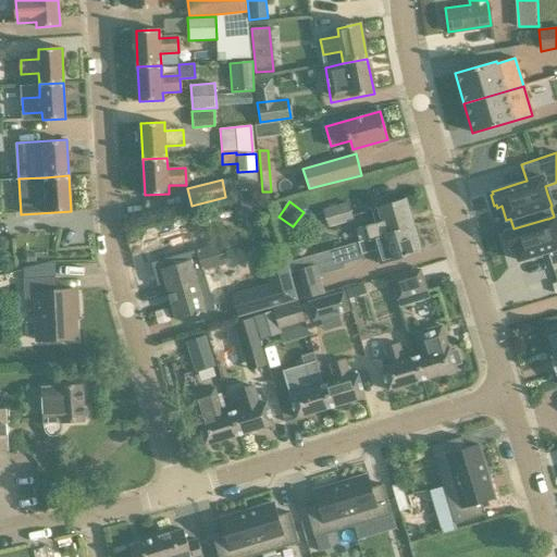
[(329,227),(354,220),(348,201),(323,209),(329,227)]
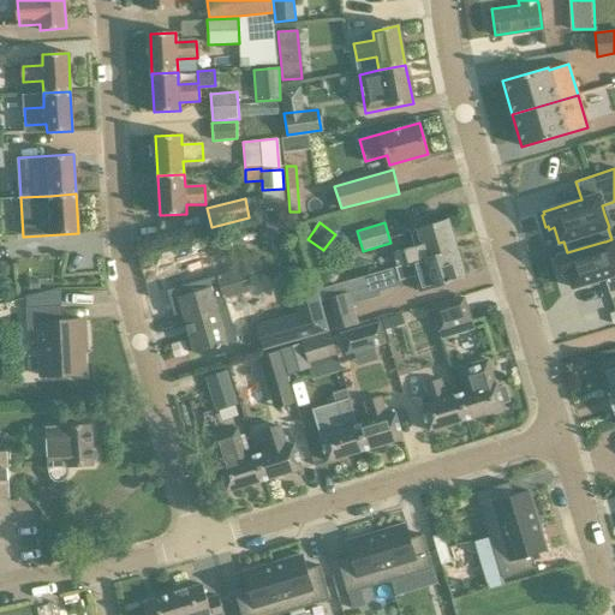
[(392,268),(393,268),(455,250),(448,222),(410,233),(415,246),(393,252),(396,267),(392,268)]
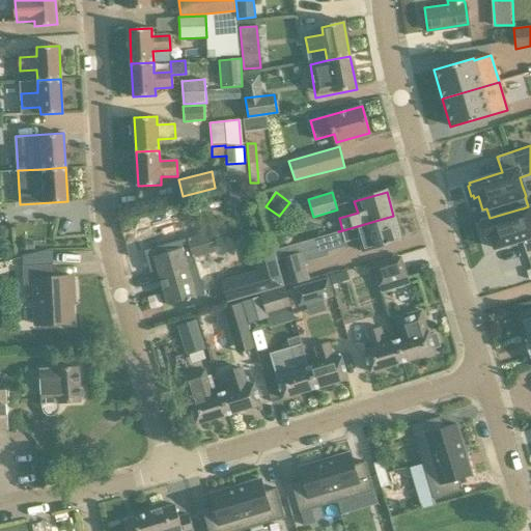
[(481,223),(479,224),(482,234),(485,233),(485,236),(490,235),(494,249),(522,240),(526,253),(530,251),(530,205),(529,206),(528,206),(523,208),(522,208),(490,218),(486,219),(481,221),(481,223)]
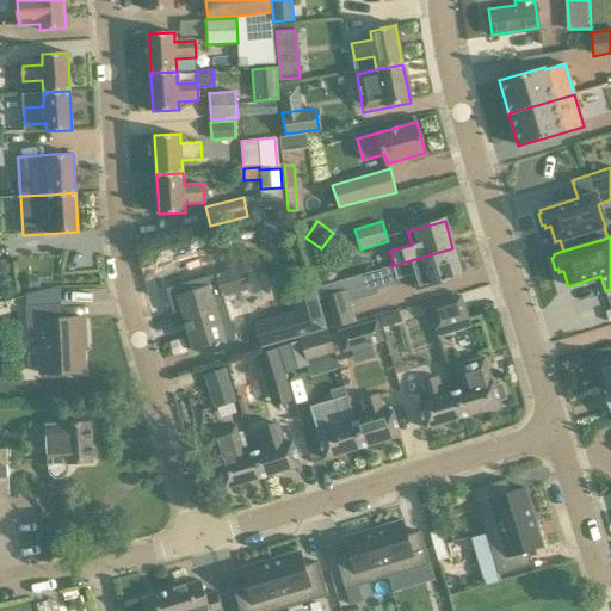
[(456,259),(452,248),(390,266),(394,279),(399,278),(411,275),(415,290),(461,277),(467,270),(464,260),(456,259)]
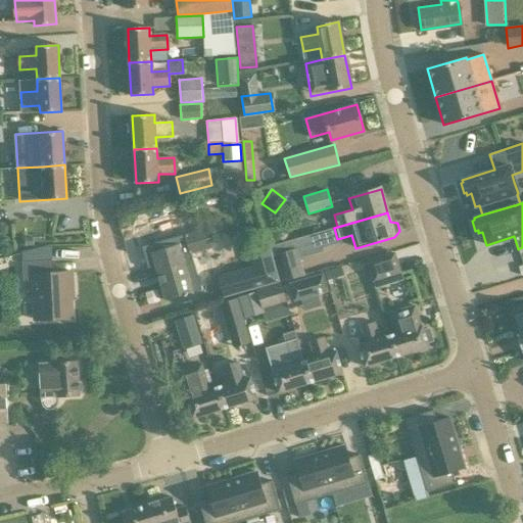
[(251,221),(236,236),(245,246),(262,231),(251,221)]
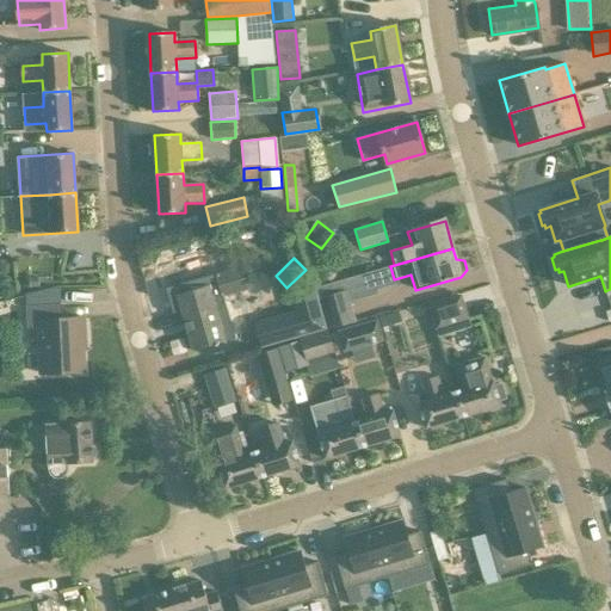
[(245,266),(215,275),(217,283),(189,291),(187,289),(168,295),(173,313),(180,310),(192,351),(215,345),(215,346),(218,345),(218,344),(226,341),(217,312),(226,309),(223,297),(252,289),(245,266)]
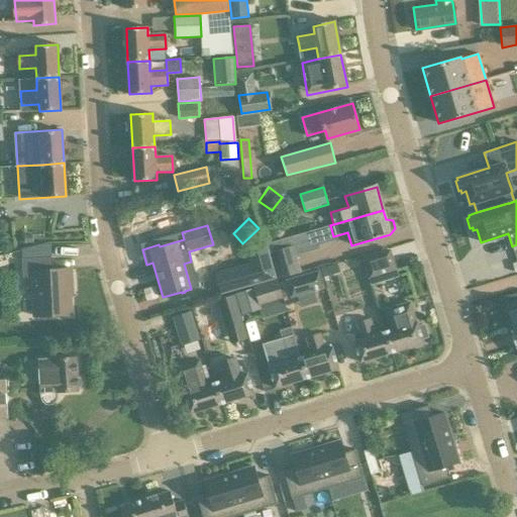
[(292,246),(289,237),(270,242),(272,251),(271,252),(278,279),(301,272),(294,245),(292,246)]
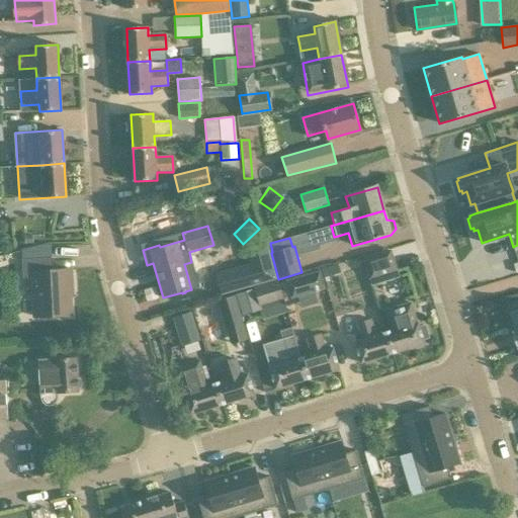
[(392,250),(365,258),(373,283),(399,277),(392,250)]
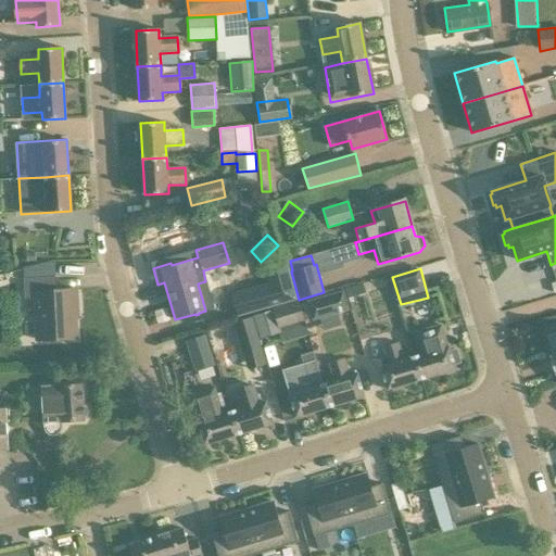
[(73,308),(76,308),(75,289),(54,290),(54,277),(23,278),(24,298),(35,297),(38,340),(74,338),(73,308)]
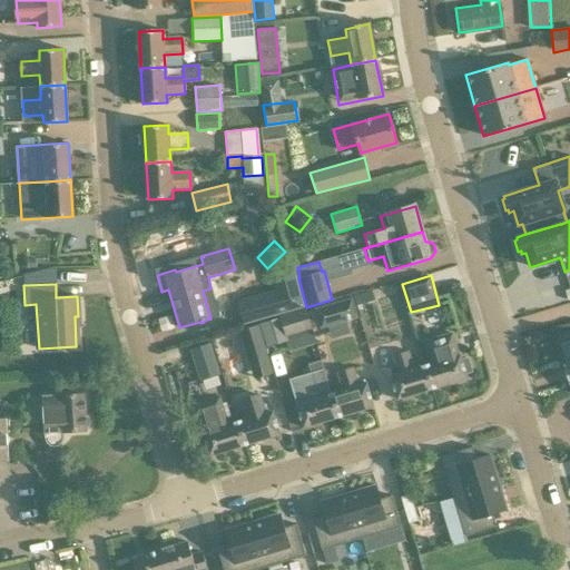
[(282,290),(266,294),(237,302),(244,324),(288,311),(282,290)]
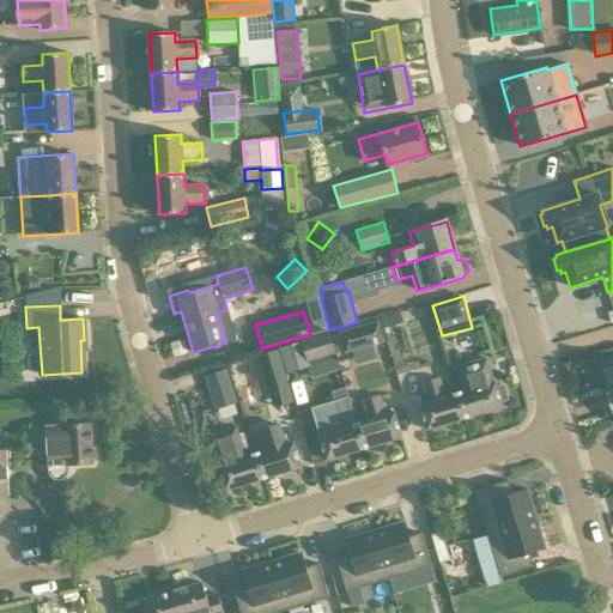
[(377,321),(338,333),(344,353),(384,343),(377,321)]
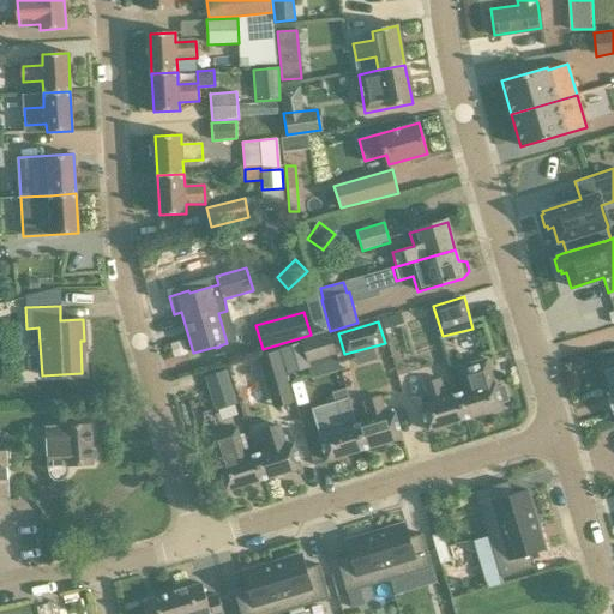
[(336,351),(330,332),(301,341),(302,343),(280,349),(287,374),(309,368),(308,363),(336,355),(335,353),(336,351)]
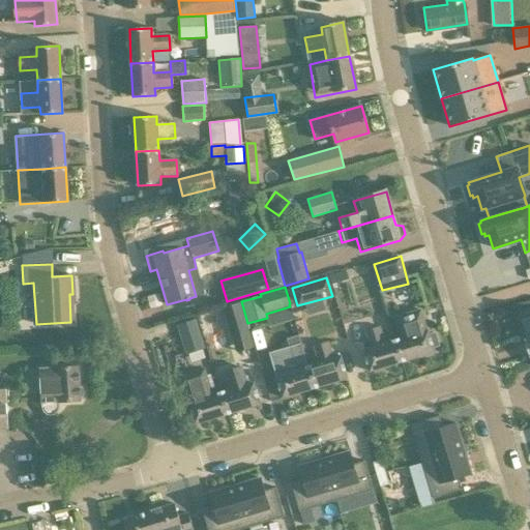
[(253,347),(240,302),(211,311),(213,319),(226,316),(236,352),(253,347)]
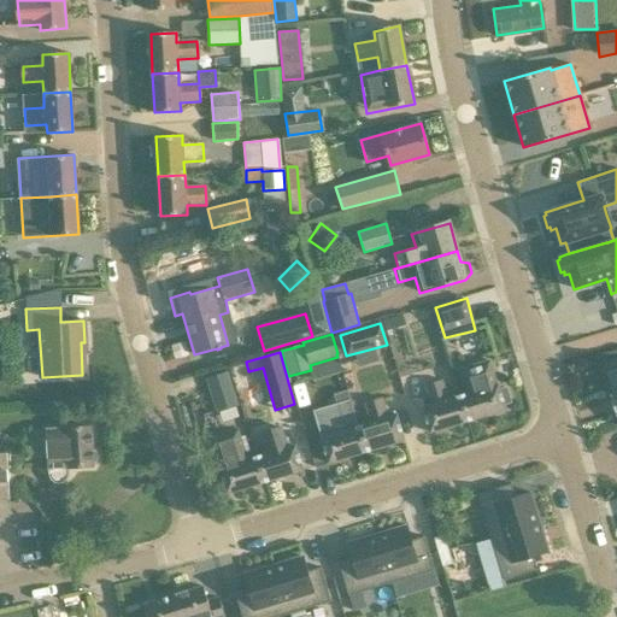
[(488,360),(459,370),(466,394),(459,395),(468,421),(505,410),(503,403),(509,401),(505,388),(499,389),(497,383),(495,385),(488,360)]
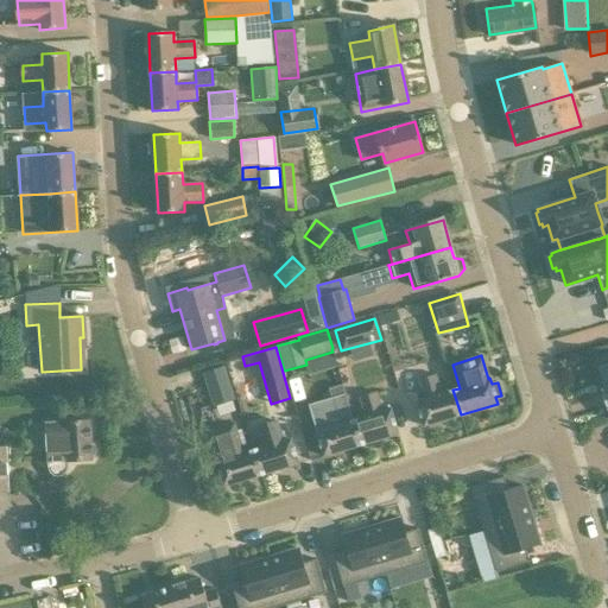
[(203,374),(214,406),(235,399),(225,367),(203,374)]
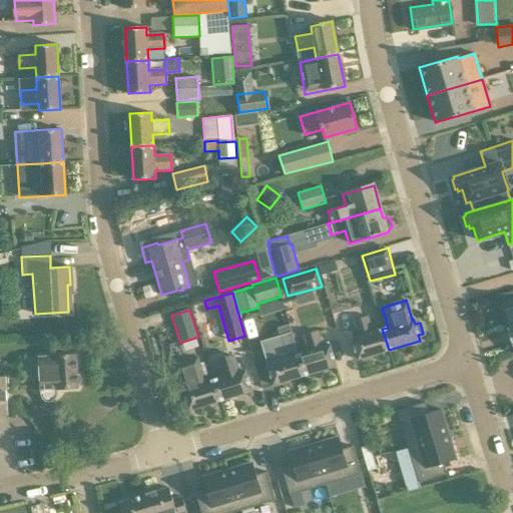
[(389,350),(382,329),(372,333),(367,316),(353,320),(358,336),(351,339),(358,360),(389,350)]
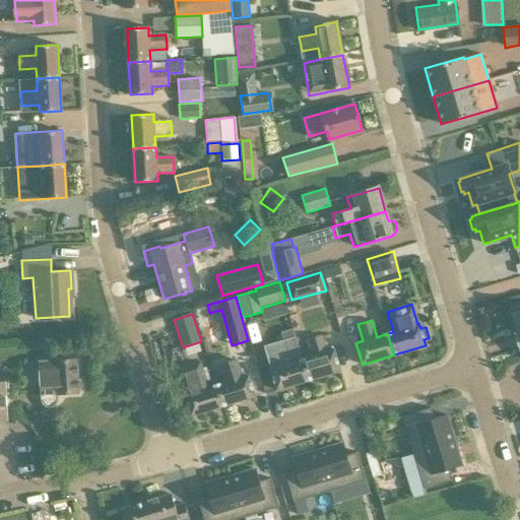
[(313,358),(304,361),(309,381),(340,372),(334,349),(327,351),(322,336),(308,340),(313,358)]
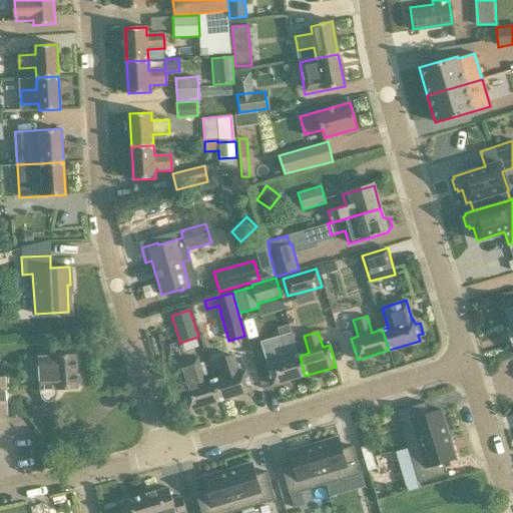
[(261,343),(274,385),(305,376),(300,356),(298,357),(291,334),(261,343)]
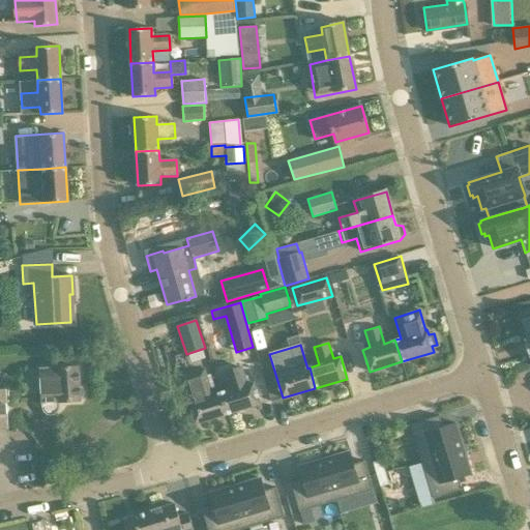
[(83,388),(79,386),(78,367),(39,370),(41,402),(42,410),(43,413),(46,414),(48,415),(53,415),(56,414),(58,411),(58,408),(59,402),(80,401),(80,399),(83,395),(84,391),(83,388)]
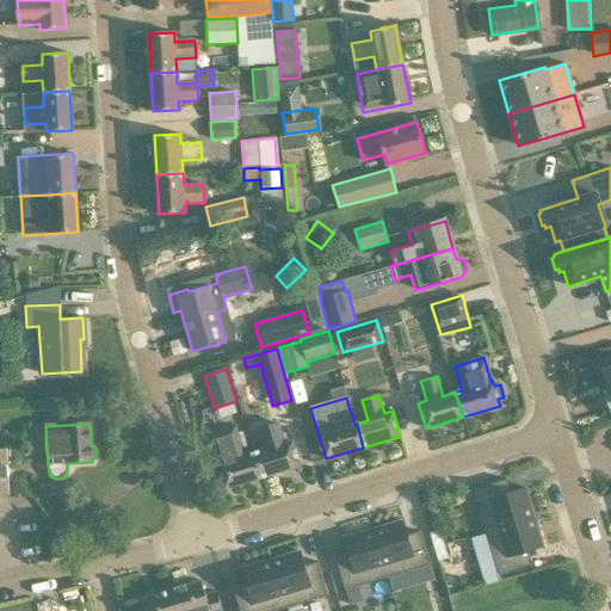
[(266,448),(254,451),(263,477),(300,467),(292,440),(283,444),(278,425),(261,431),(266,448)]
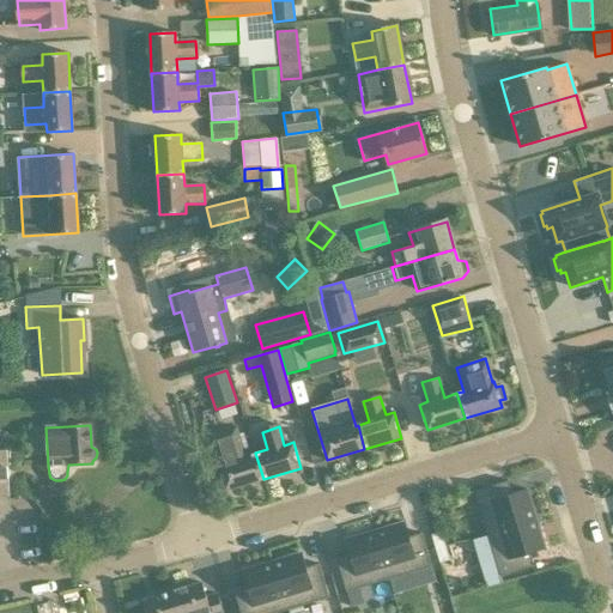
[(263,479),(255,453),(246,456),(237,428),(210,436),(226,490),(263,479)]
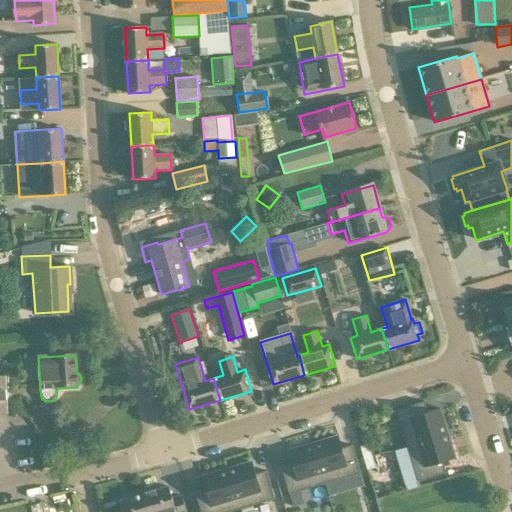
[(425,402),(397,410),(408,445),(447,434),(440,409),(428,412),(425,402)]
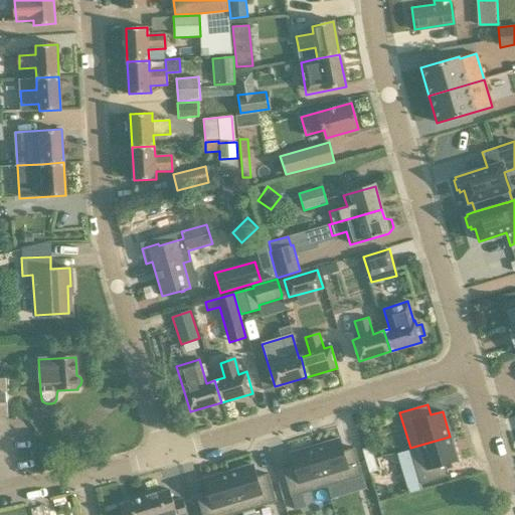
[(450,437),(410,449),(420,484),(449,476),(446,466),(458,462),(450,437)]
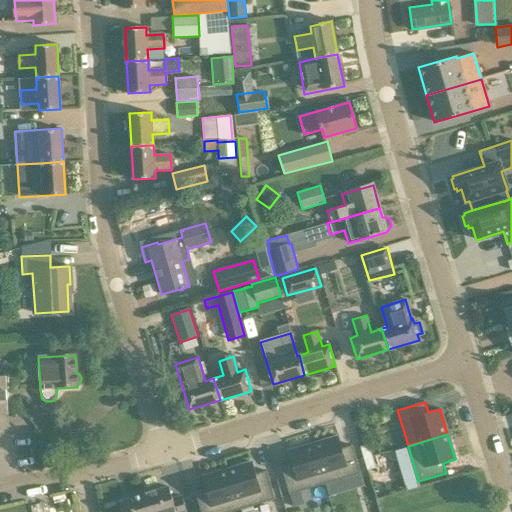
[(338,437),(313,444),(326,484),(361,473),(352,445),(342,448),(338,437)]
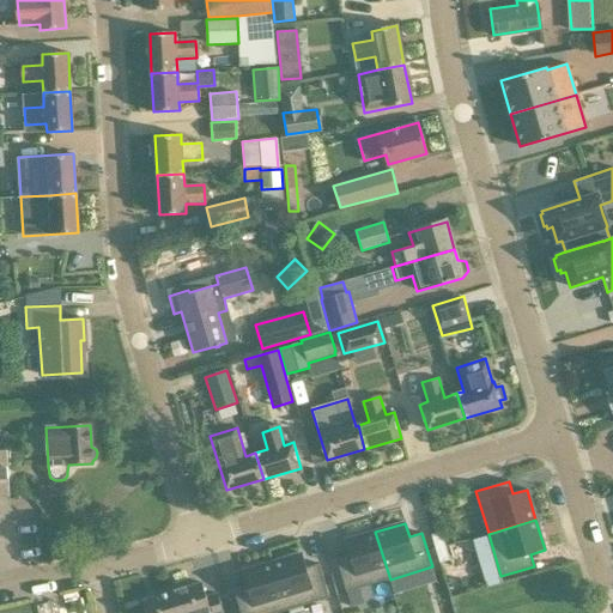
[(374,532),(345,540),(350,554),(337,559),(351,606),(363,604),(359,589),(389,580),(374,532)]
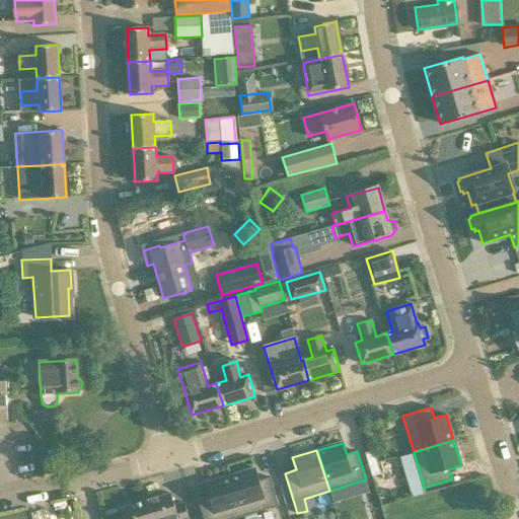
[(368,465),(376,463),(374,456),(373,451),(365,453),(368,465)]
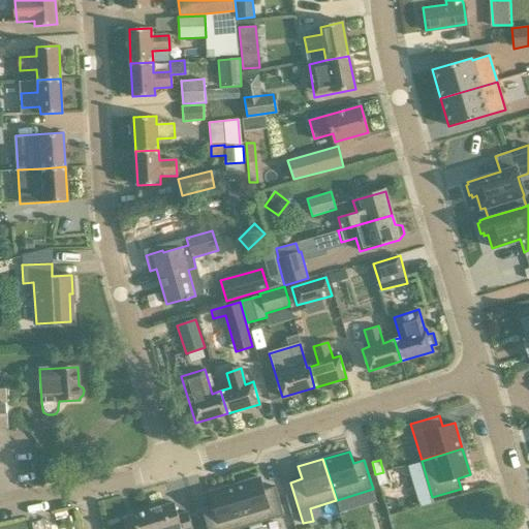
[(387,484),(383,472),(375,474),(379,486),(387,484)]
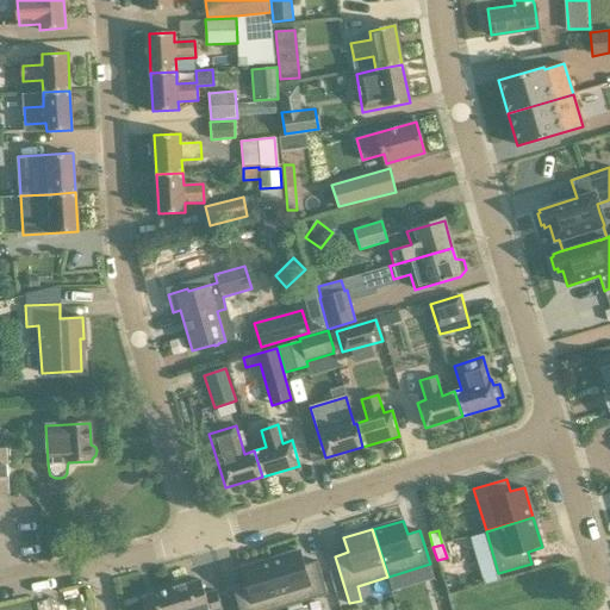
[(302,551),(272,559),(286,607),(328,593),(317,561),(305,565),(302,551)]
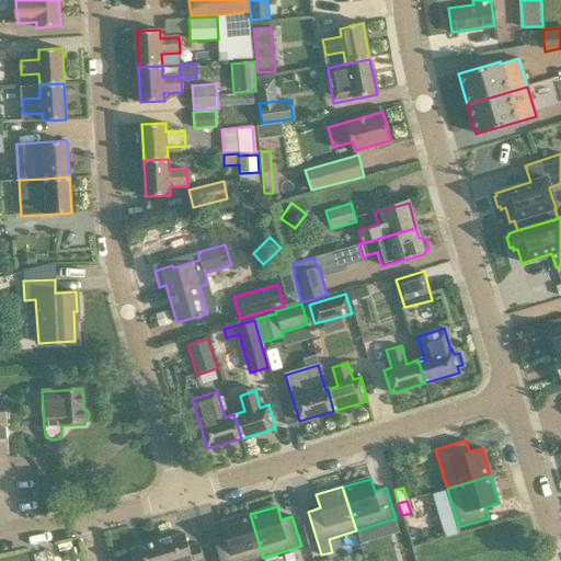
[(249,515),(221,523),(226,536),(214,539),(220,560),(252,560),(262,558),(249,515)]
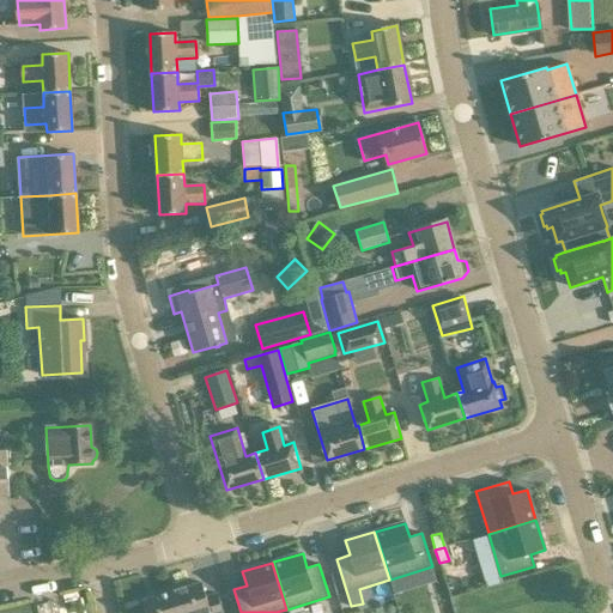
[(171,592),(177,612),(205,612),(206,612),(205,612),(223,612),(217,594),(205,598),(201,583),(171,592)]
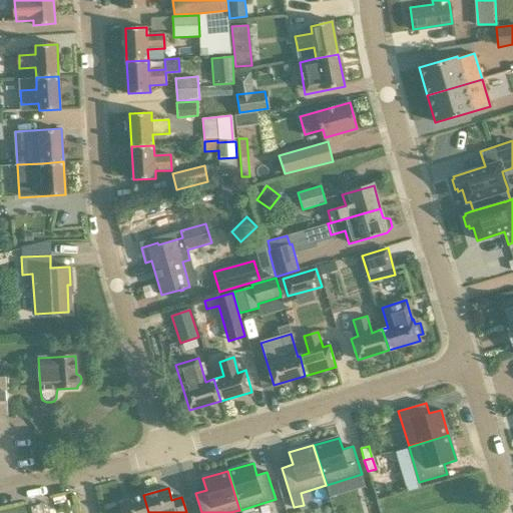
[(148,512),(143,495),(119,503),(121,512),(148,512)]
